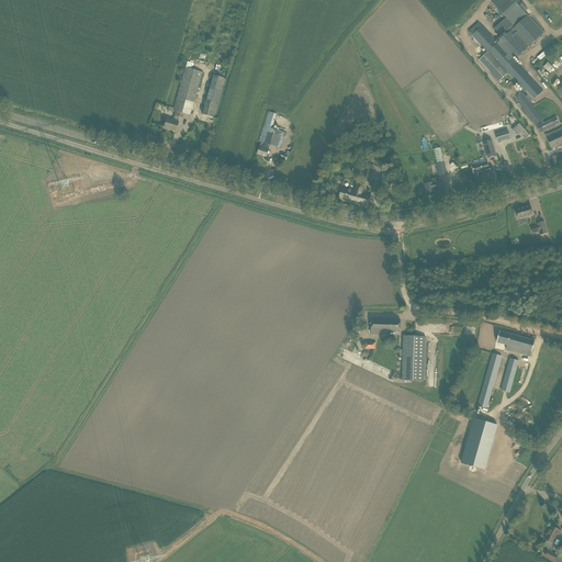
[(513,25),(496,41),(513,58),(516,56),(517,57),(543,33),(527,15),(528,14),(527,13),(526,14),(525,12),(527,10),(518,0),(514,0),(513,0),(494,0),(492,2),(513,25)]
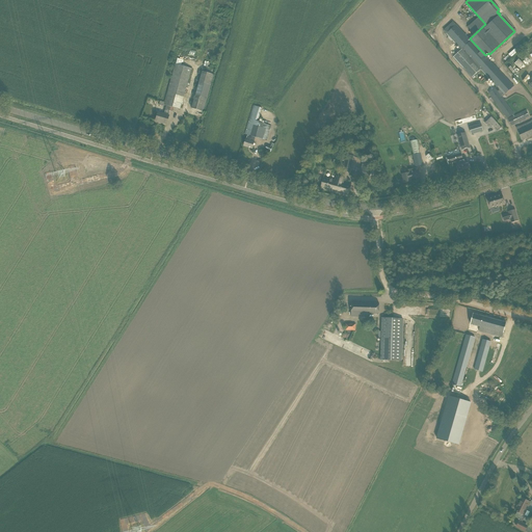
[(531,9),(523,0),(512,0),(507,5),(531,33),(531,32),(531,9)]
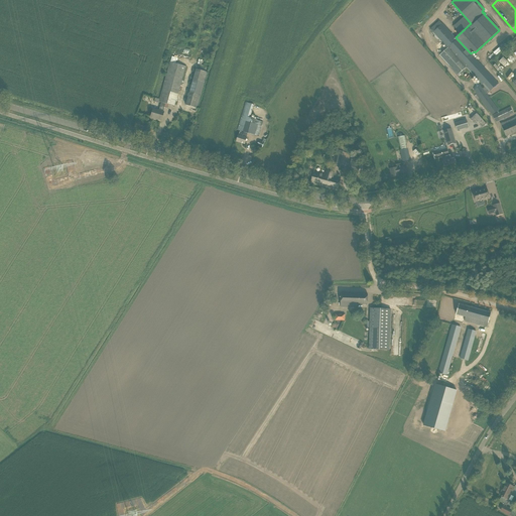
[(471,53),(456,37),(439,20),(430,29),(447,48),(439,55),(458,76),(467,68),(482,85),(474,90),(493,115),(499,110),(487,94),(499,84),(471,53)]
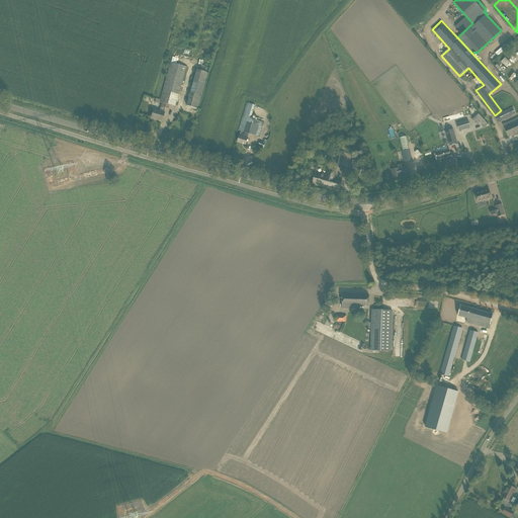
[(190,55),(191,49),(173,45),(171,51),(190,55)]
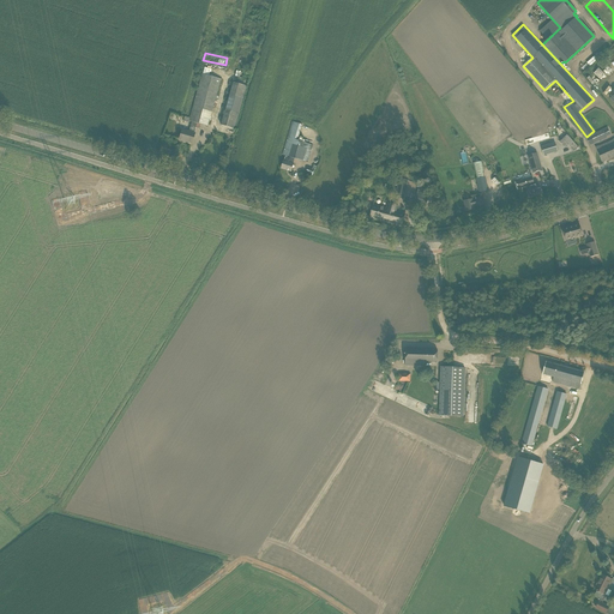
[(190,132),(181,130),(179,139),(187,140),(187,142),(192,143),(194,133),(193,133),(197,124),(208,126),(221,79),(203,74),(188,121),(192,122),(191,127),(190,132)]
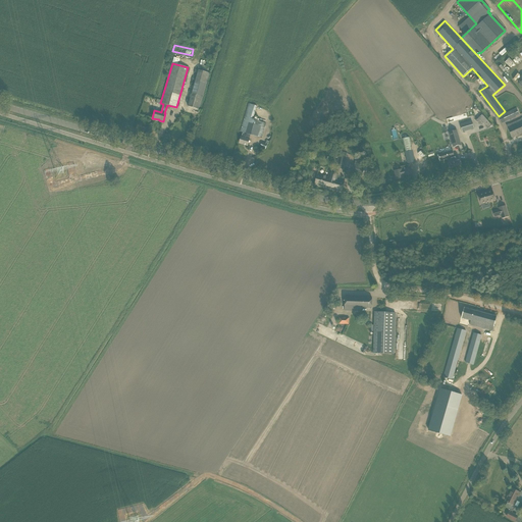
[(209,73),(198,70),(188,106),(199,109),(209,73)]
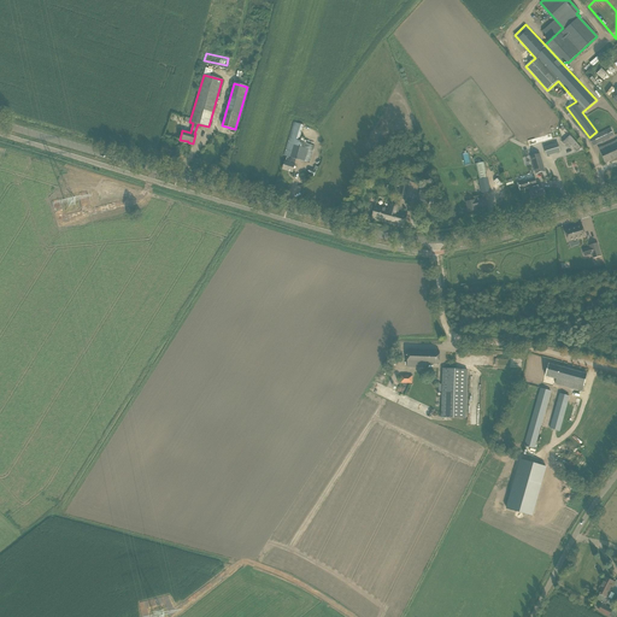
[(285,156),(292,158),(297,159),(309,163),(315,146),(299,141),(304,125),(294,123),(285,156)]
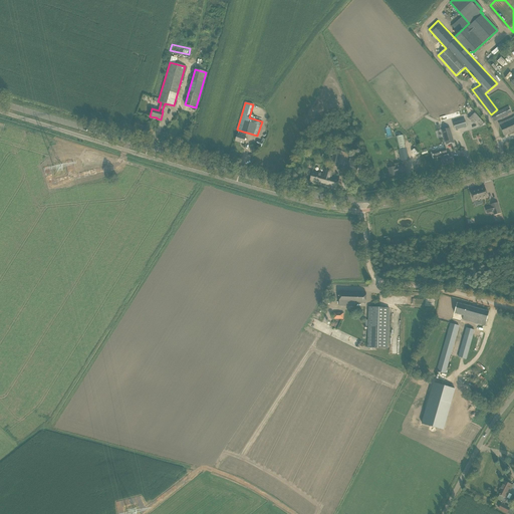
[(505,108),(491,115),(495,122),(508,115),(505,108)]
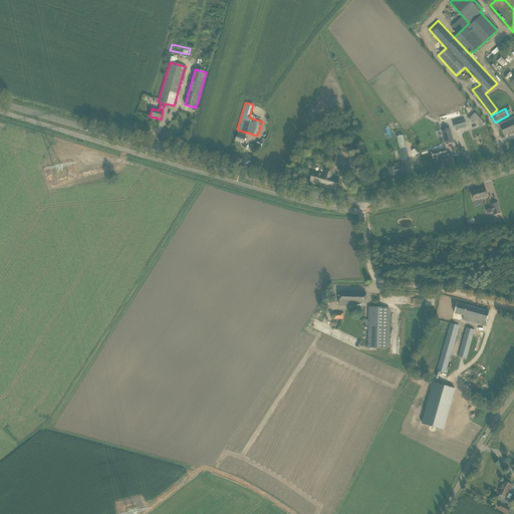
[(475,112),(468,118),(473,123),(476,121),(480,126),(484,123),(475,112)]
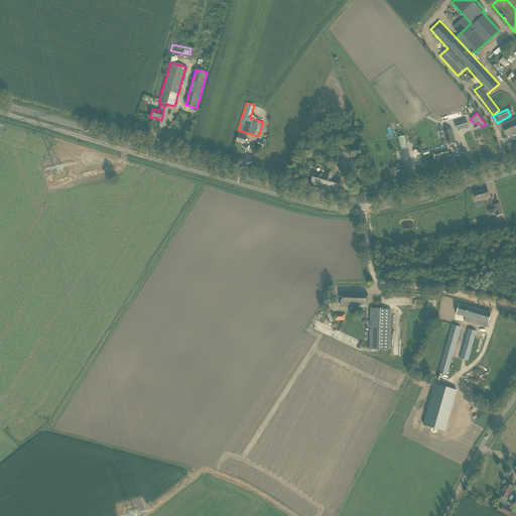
[(515,117),(501,124),(502,127),(506,136),(515,131),(515,117)]
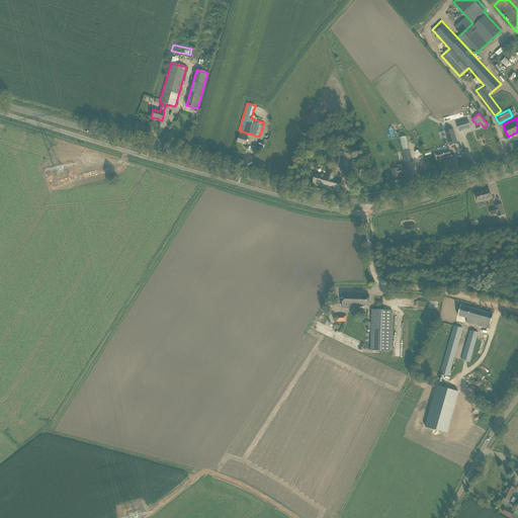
[(468,119),(456,123),(457,127),(459,131),(463,130),(470,127),(468,119)]
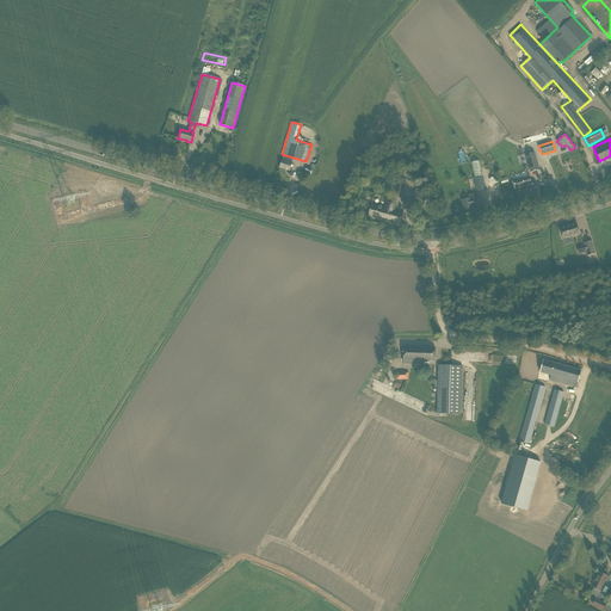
[(535,152),(525,155),(531,172),(539,170),(535,152)]
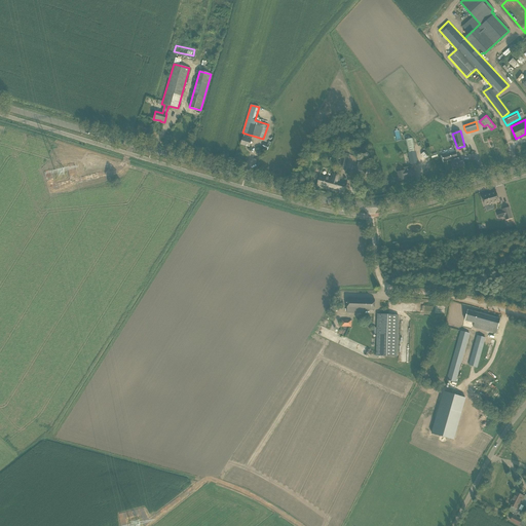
[(253,136),(249,135),(249,136),(245,135),(243,138),(242,138),(240,145),(250,147),(252,140),(251,140),(253,136)]
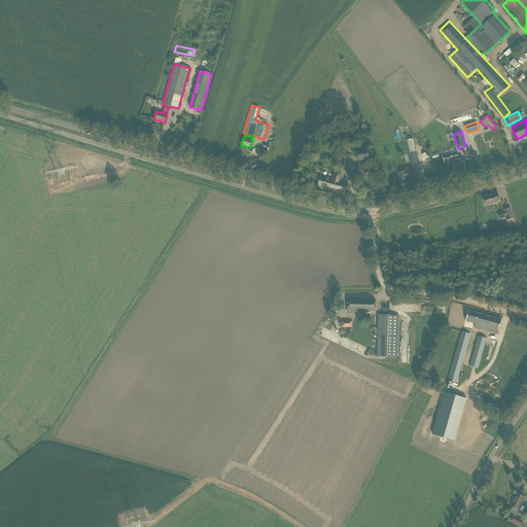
[(414,138),(407,140),(409,153),(416,151),(414,138)]
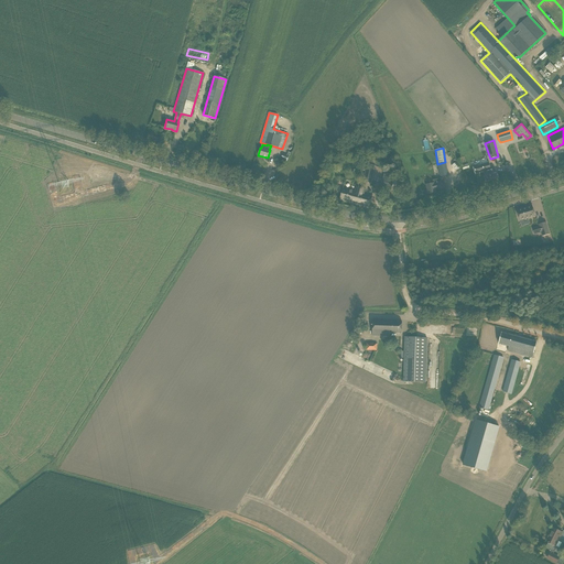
[(437,164),(438,169),(440,173),(441,176),(448,175),(445,162),(437,164)]
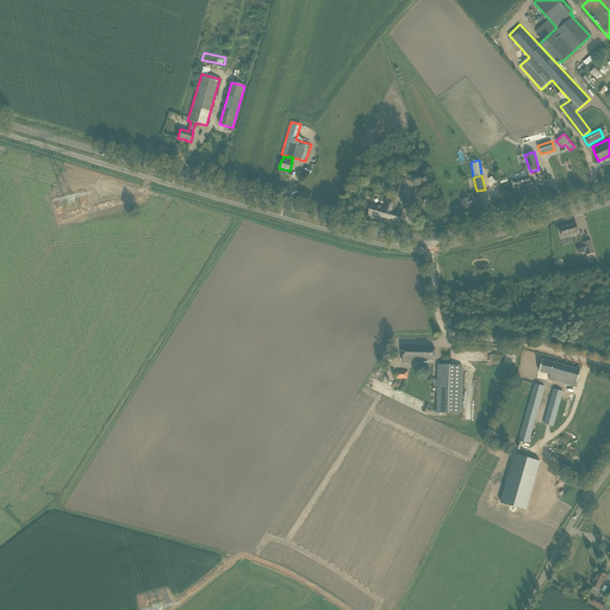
[(516,179),(512,180),(514,184),(514,185),(515,187),(518,186),(523,185),(524,186),(523,186),(527,195),(537,192),(535,182),(534,184),(531,184),(529,175),(516,179)]
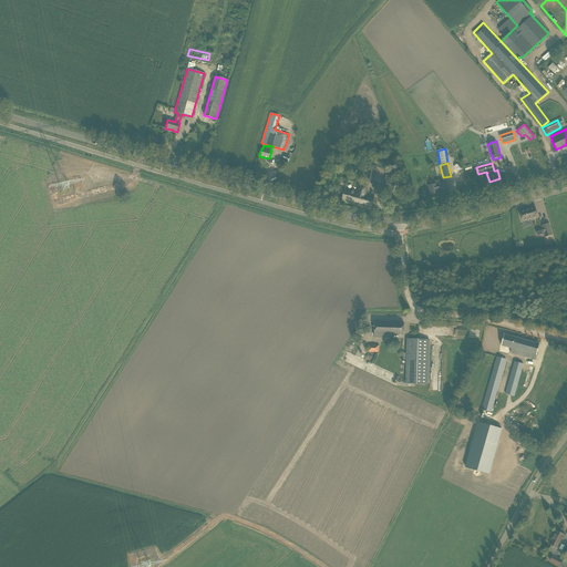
[(366,178),(364,182),(373,184),(378,166),(375,166),(371,165),(369,165),(368,168),(366,178)]
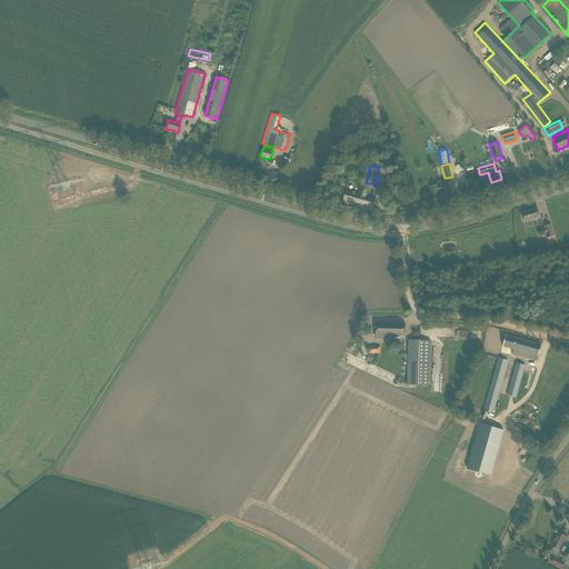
[(430,186),(430,187),(431,190),(432,195),(439,193),(439,191),(449,189),(447,179),(437,181),(438,185),(430,186)]
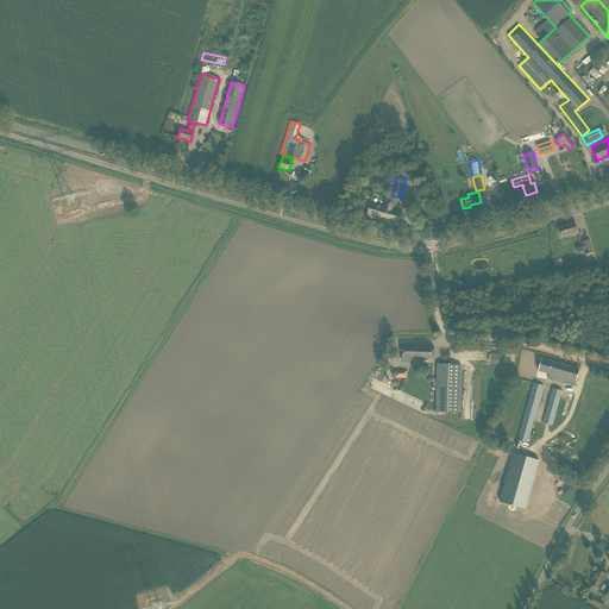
[(401,212),(394,209),(395,203),(384,201),(383,207),(370,203),(369,209),(366,215),(399,224),(400,219),(401,212)]
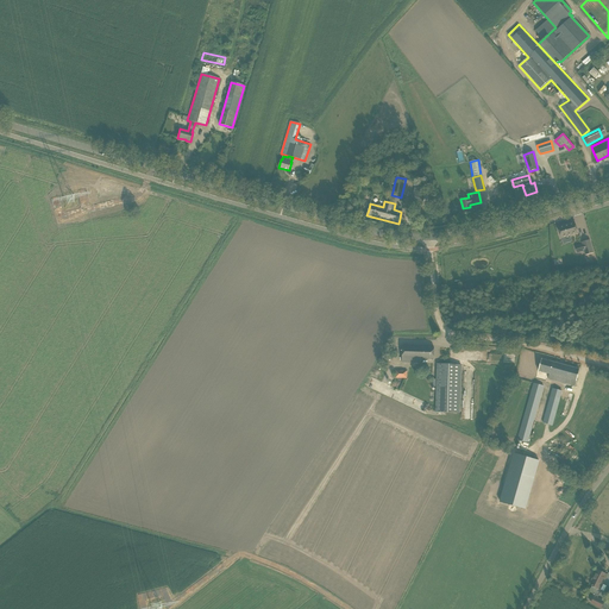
[(575,223),(558,227),(562,238),(578,233),(575,223)]
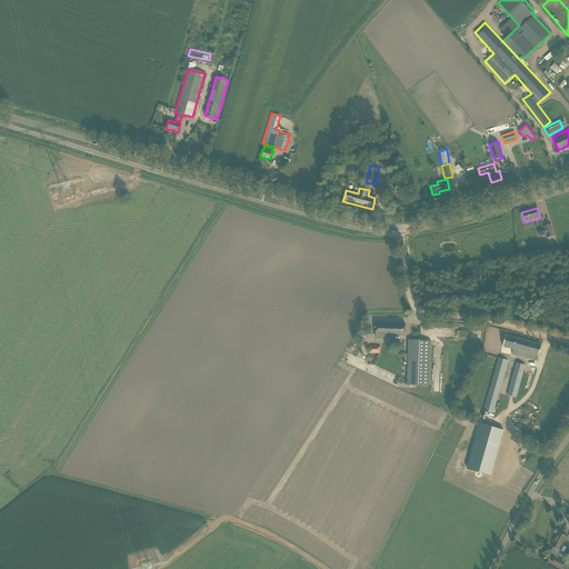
[(543,228),(537,230),(539,236),(546,235),(547,238),(555,237),(551,225),(543,227),(543,228)]
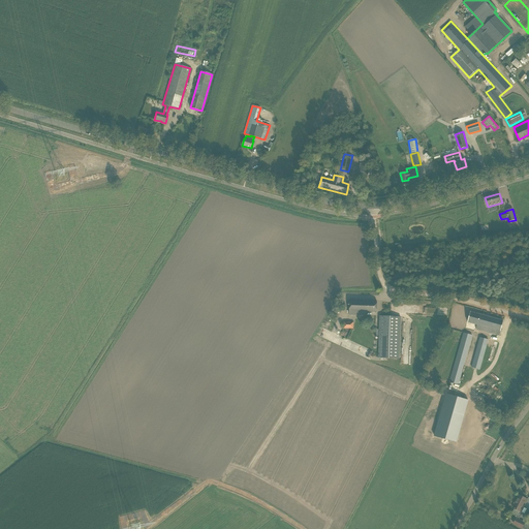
[(376,312),(377,307),(377,302),(349,301),(349,315),(365,316),(365,312),(376,312)]
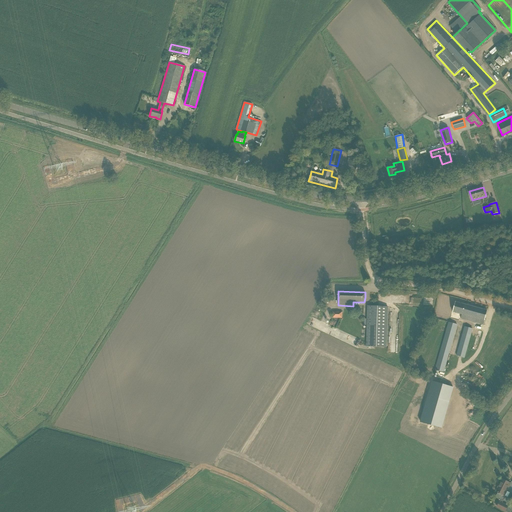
[(455,302),(454,307),(452,312),(462,314),(461,319),(483,325),(487,311),(455,302)]
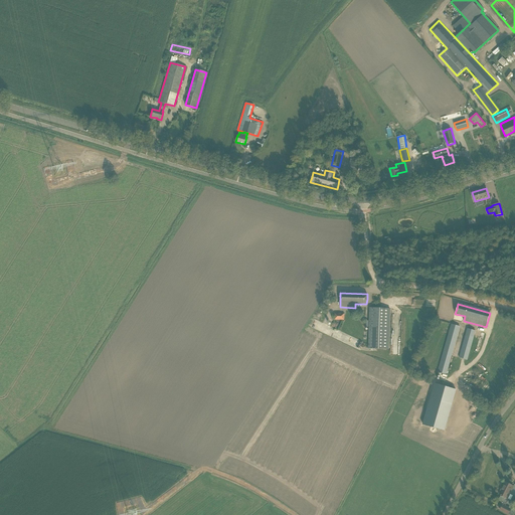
[(368,348),(388,349),(389,309),(369,308),(368,348)]
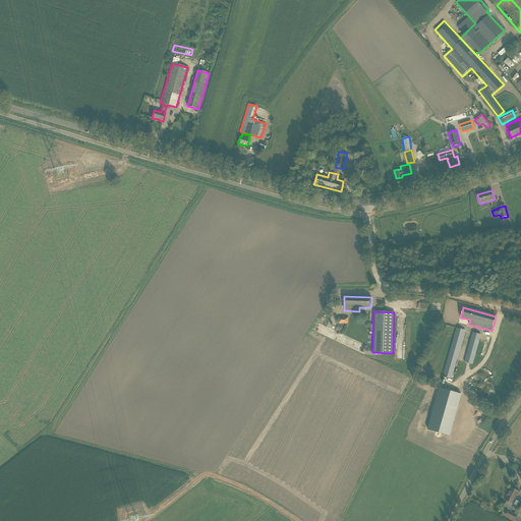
[(465,330),(457,328),(443,377),(451,379),(465,330)]
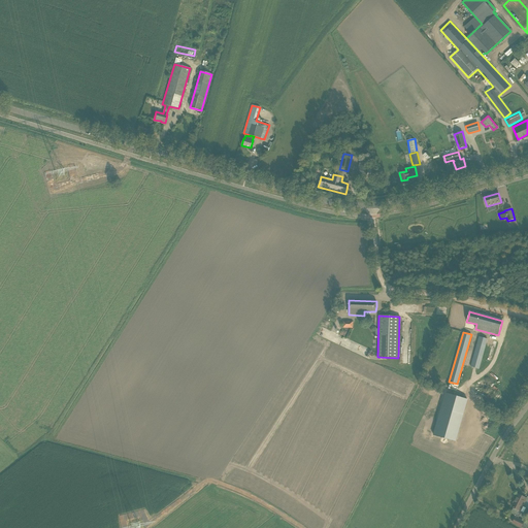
[(470,367),(479,369),(487,339),(479,337),(470,367)]
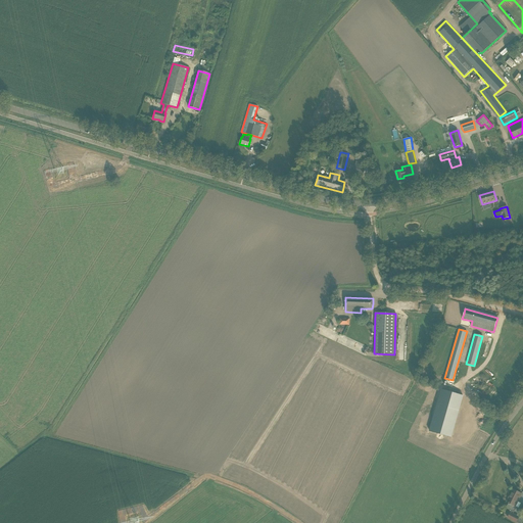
[(440,391),(429,431),(450,437),(462,399),(463,396),(441,390),(441,389),(440,391)]
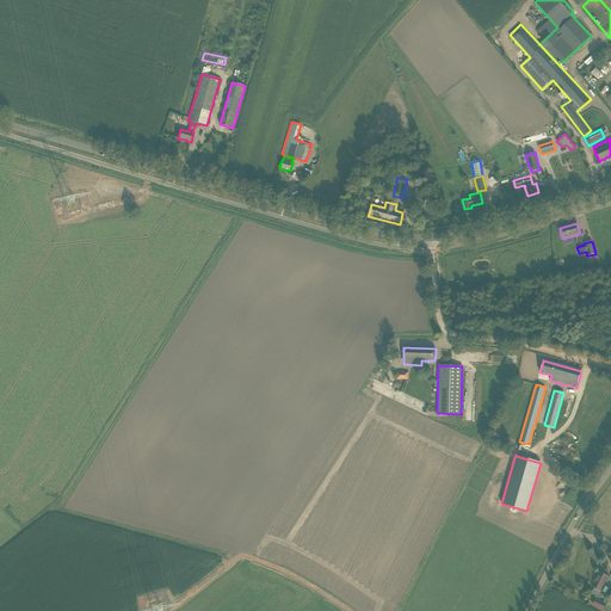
[(600,598),(603,593),(603,592),(610,578),(609,576),(599,572),(592,587),(594,587),(591,593),(600,598)]
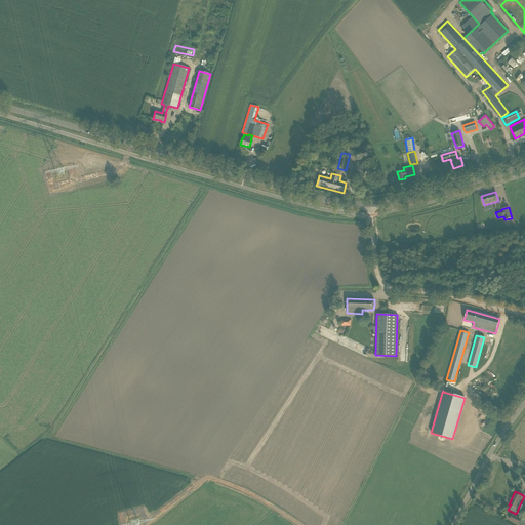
[(518,524),(521,519),(513,515),(510,520),(518,524)]
